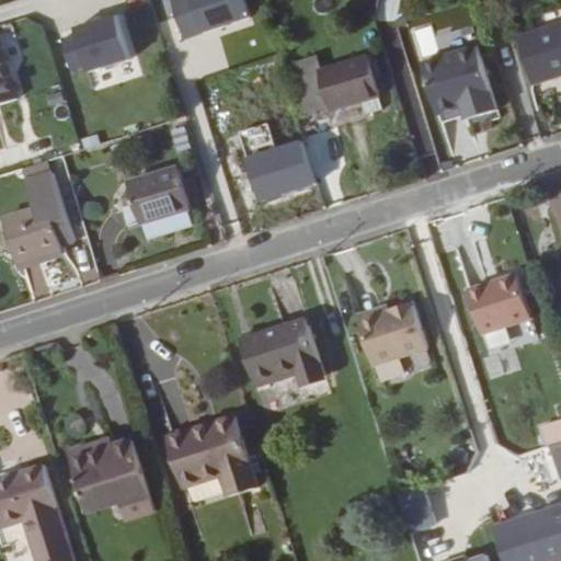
[(242,0),(170,0),(184,38),(249,15),(242,0)]
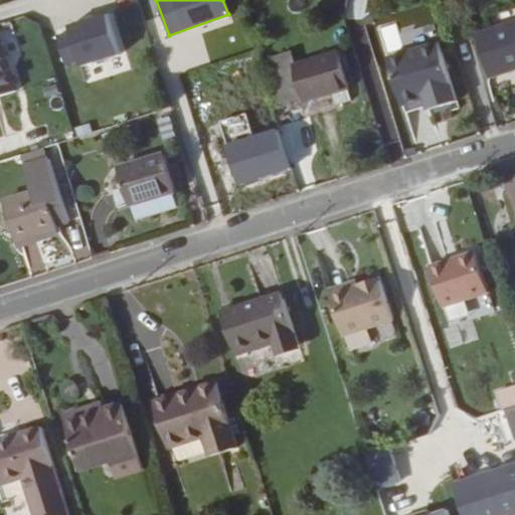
[(58,27),(67,69),(130,56),(121,14),(58,27)]
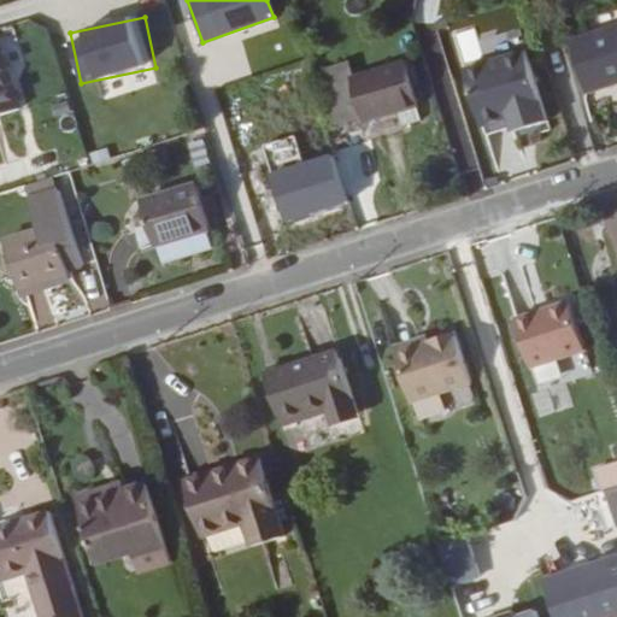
[(616,83),(616,24),(570,40),(588,93),(616,83)]
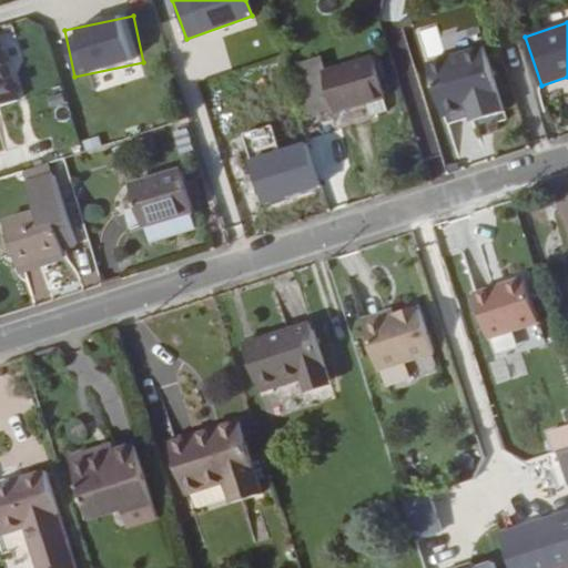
[(448,38),(454,54),(488,42),(482,27),(448,38)]
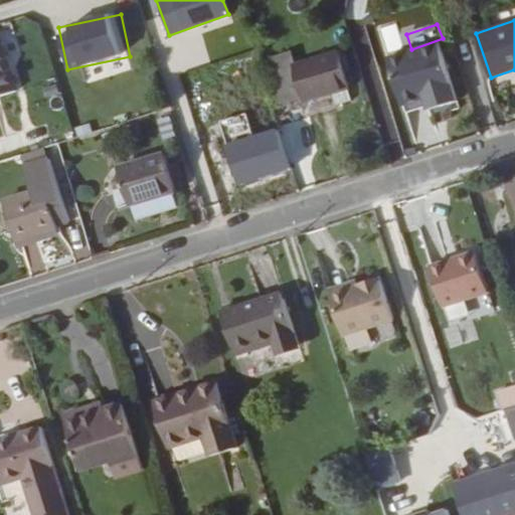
[(0,96),(18,91),(0,34),(0,96)]
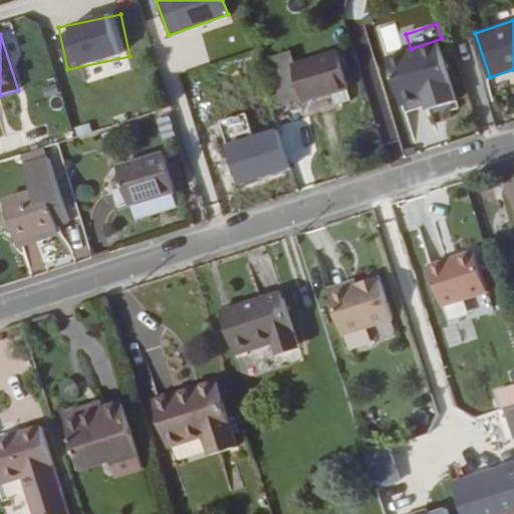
[(460,107),(440,43),(387,59),(405,115),(427,108),(430,117),(460,107)]
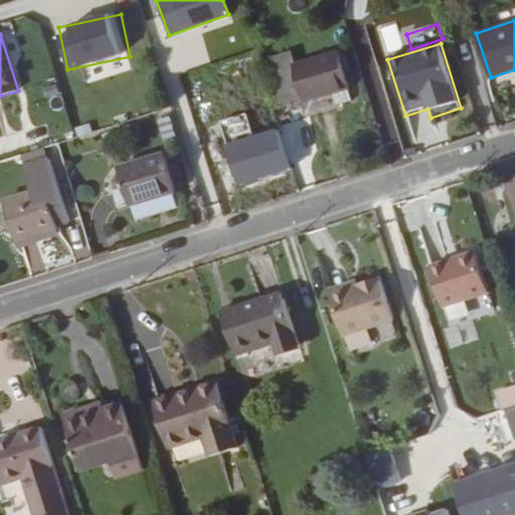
[(350,88),(339,50),(296,63),(292,51),(264,60),(278,107),(304,100),(304,102),(333,94),(348,89),(350,88)]
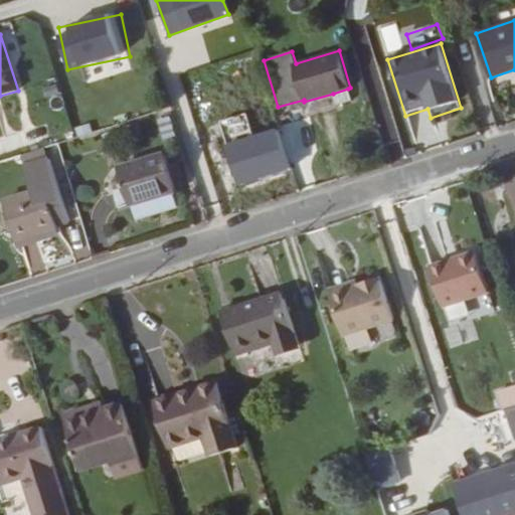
[(352,101),(348,89),(333,94),(336,106),(352,101)]
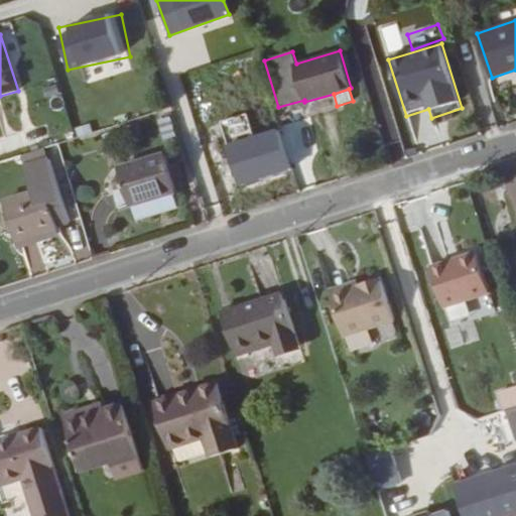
[(254,137),(246,114),(223,121),(230,144),(254,137)]
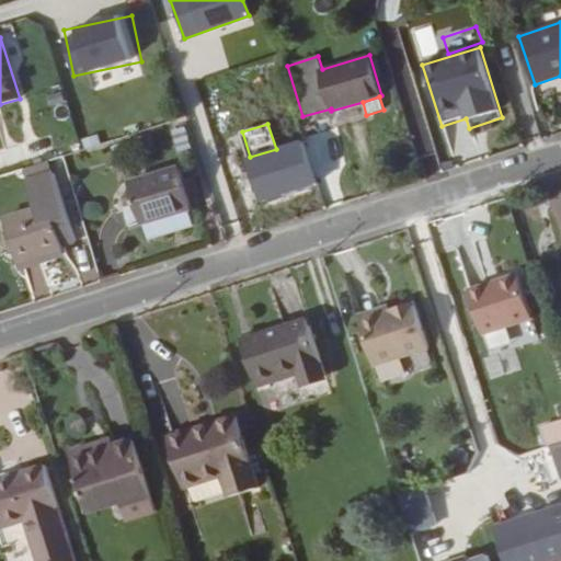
[(191,147),(185,127),(172,130),(179,151),(191,147)]
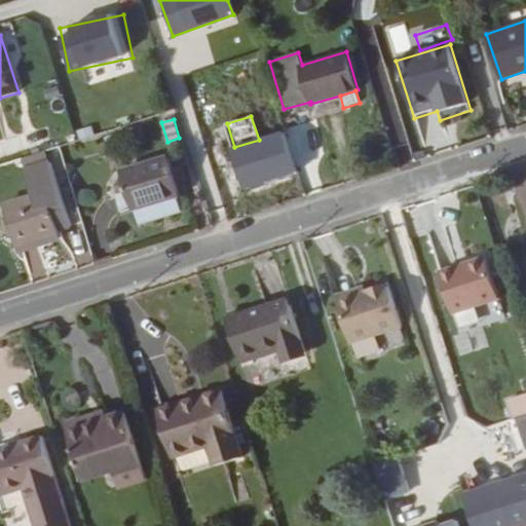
[(144,134),(141,125),(133,127),(135,137),(144,134)]
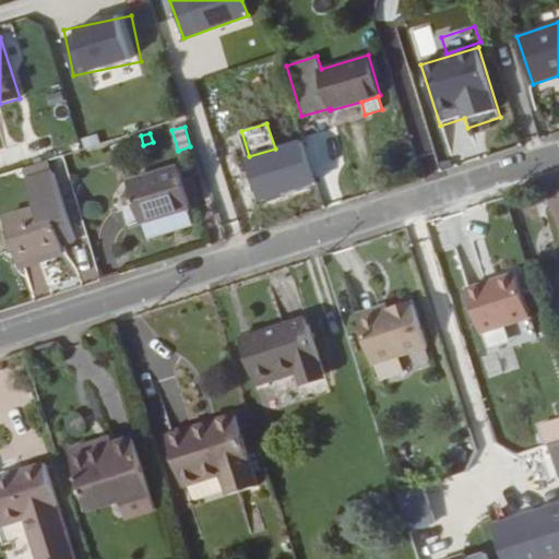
[(316,183),(302,140),(275,149),(249,156),(248,157),(261,200),(316,183)]
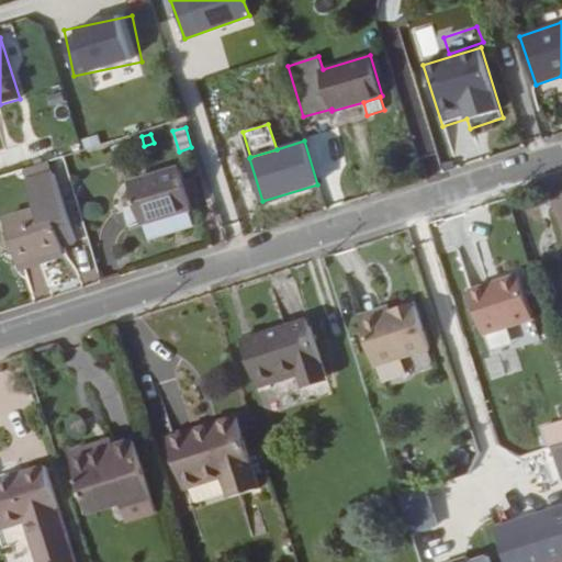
[(126,152),(123,143),(111,146),(114,156),(126,152)]
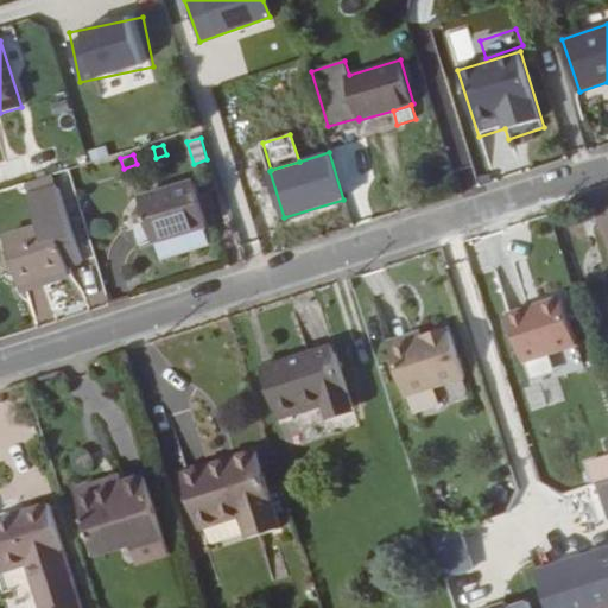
[(57,185),(52,173),(25,183),(29,195),(57,185)]
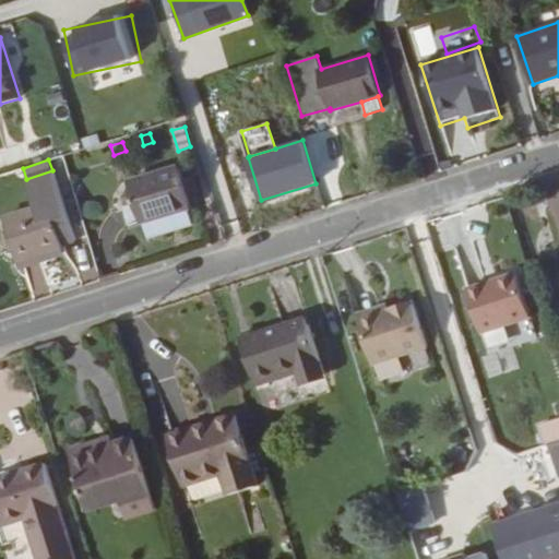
[(191,207),(179,165),(127,181),(141,223),(191,207)]
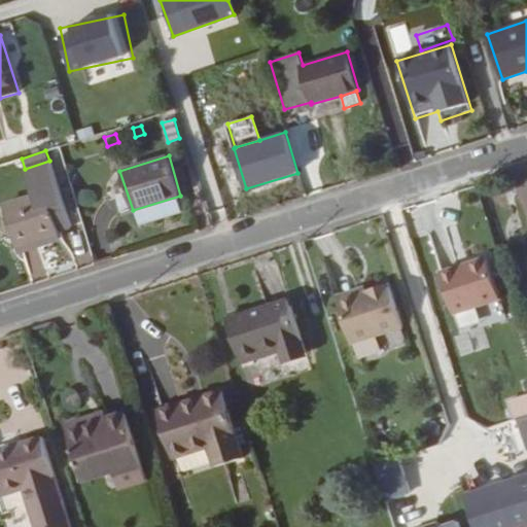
[(71,226),(50,161),(49,161),(25,169),(24,169),(32,196),(3,204),(19,253),(62,239),(59,231),(71,226)]
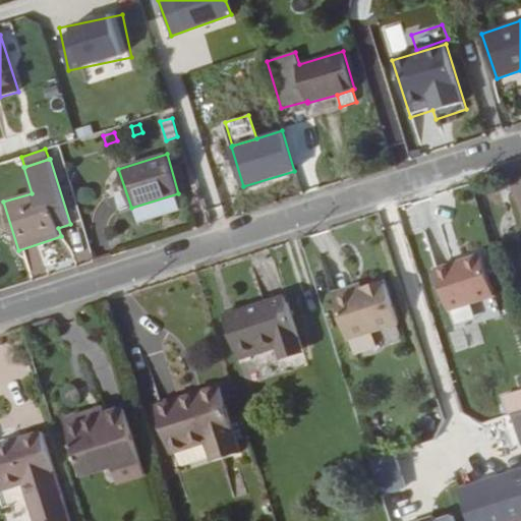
[(26,250),(31,274),(47,271),(43,247),(26,250)]
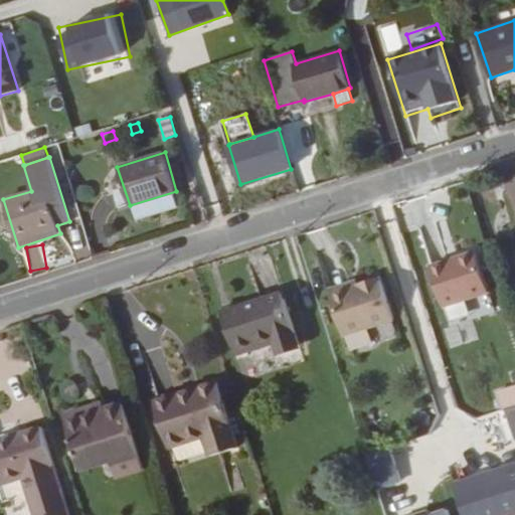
[(448,313),(490,299),(476,256),(434,270),(448,313)]
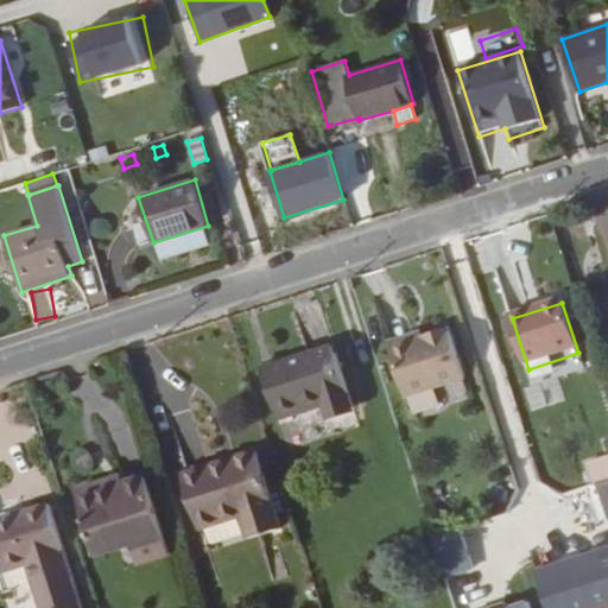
[(464,377),(449,328),(449,327),(390,346),(405,396),(464,377)]
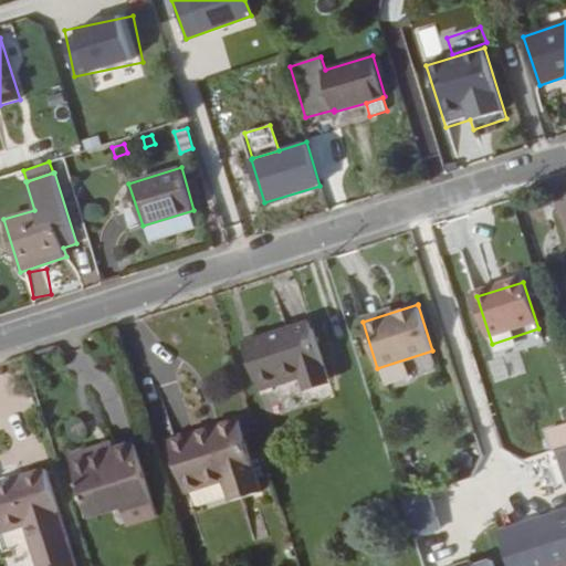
[(329,381),(310,321),(243,342),(259,390),(300,378),(304,389),(329,381)]
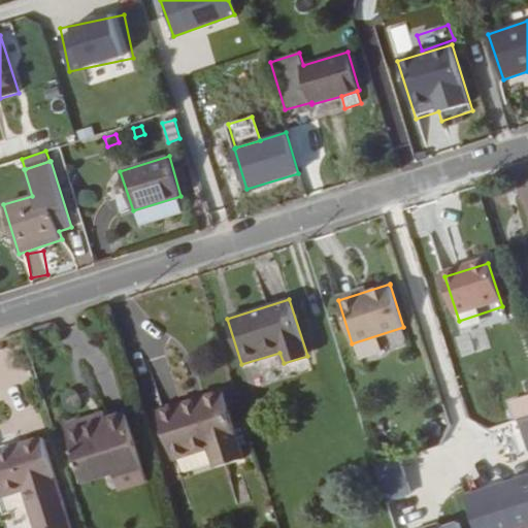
[(244,459),(222,391),(158,410),(174,459),(209,448),(217,467),(244,459)]
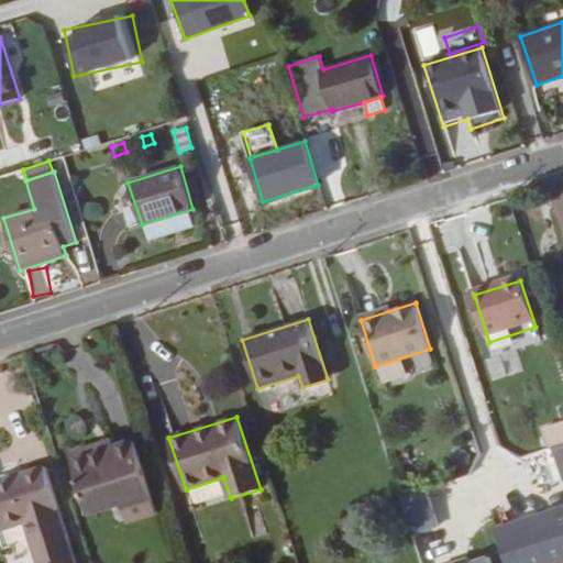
[(562,420),(550,423),(562,476),(562,420)]
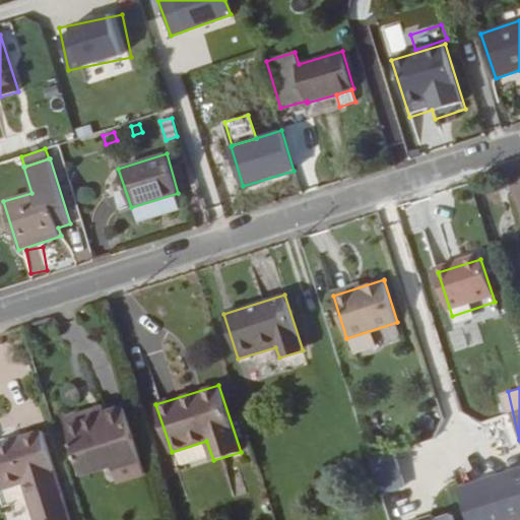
[(145,474),(123,400),(64,418),(82,475),(114,466),(118,482),(145,474)]
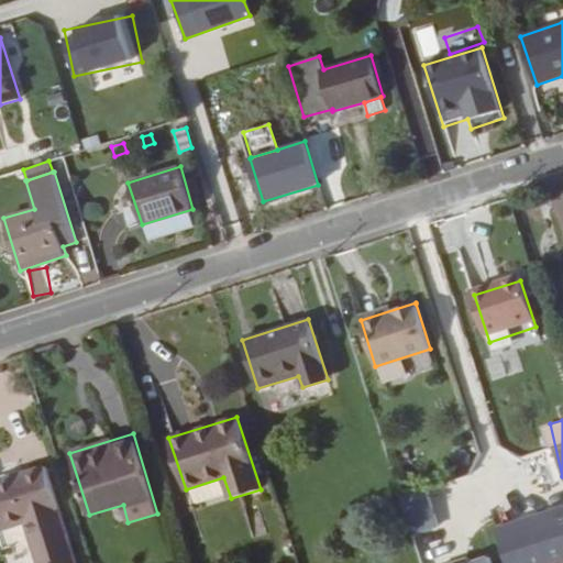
[(77,562),(58,504),(46,466),(0,481),(0,530),(25,522),(36,562),(77,562)]
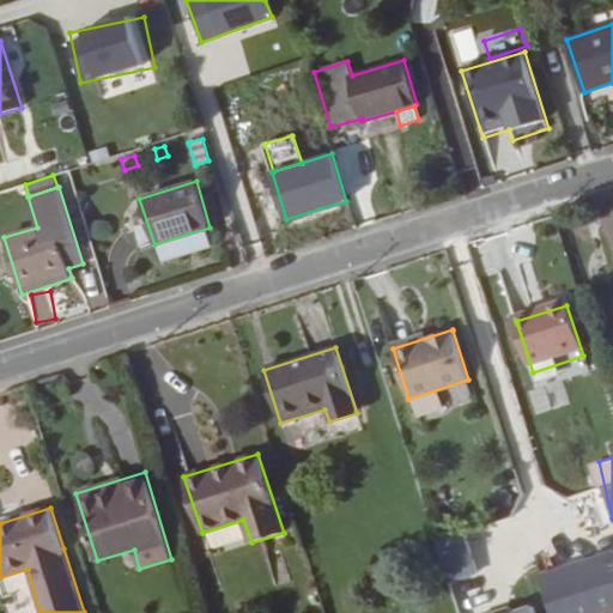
[(443,539),(453,583),(481,577),(473,533),(443,539)]
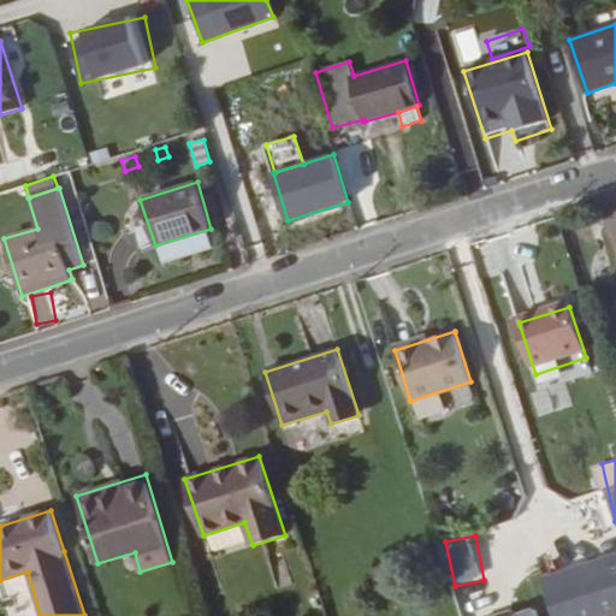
[(615,615),(615,555),(542,579),(554,615),(615,615)]
